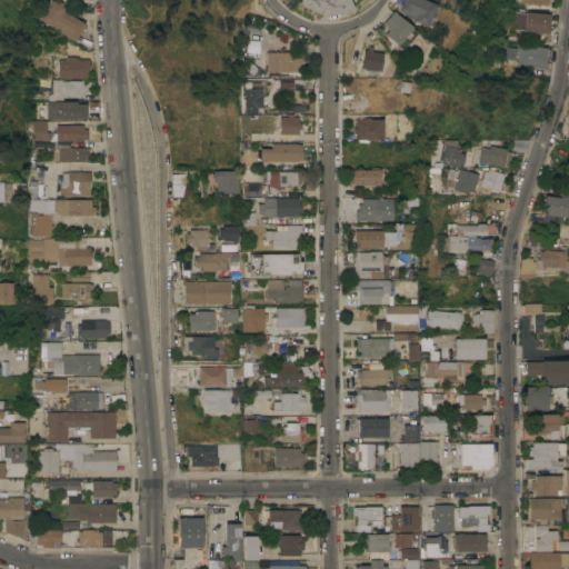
[(40,20),(51,0),(53,0),(58,3),(59,1),(63,3),(62,6),(69,10),(67,12),(86,23),(85,26),(87,27),(82,33),(80,31),(75,41),(40,20)]
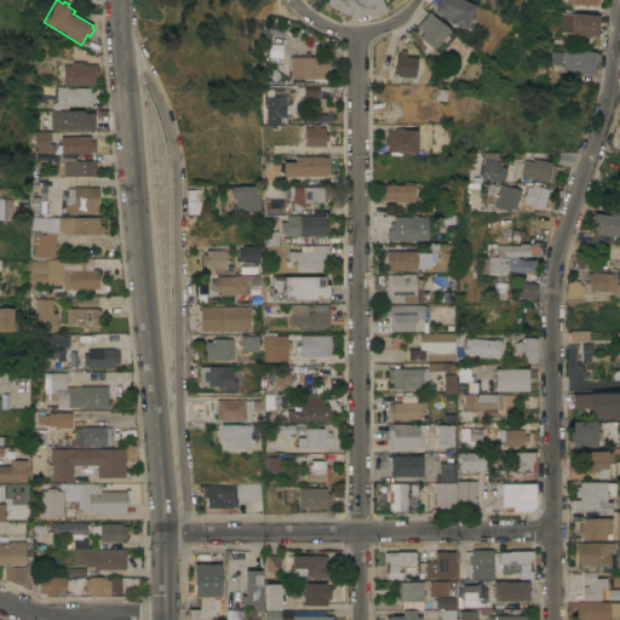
[(382,0),(385,10),(373,15),(350,16),(329,7),(331,5),(326,3),(327,0),(382,0)]
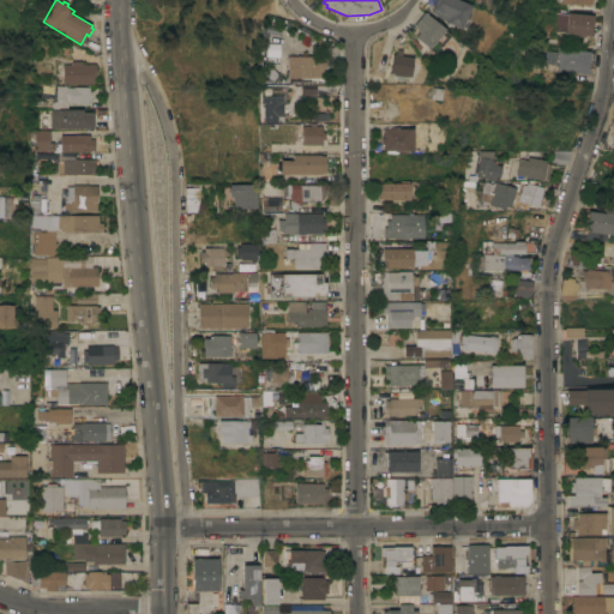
[(459,0),(470,5),(464,18),(468,20),(464,29),(461,28),(459,29),(445,22),(431,12),(434,0),(459,0)]
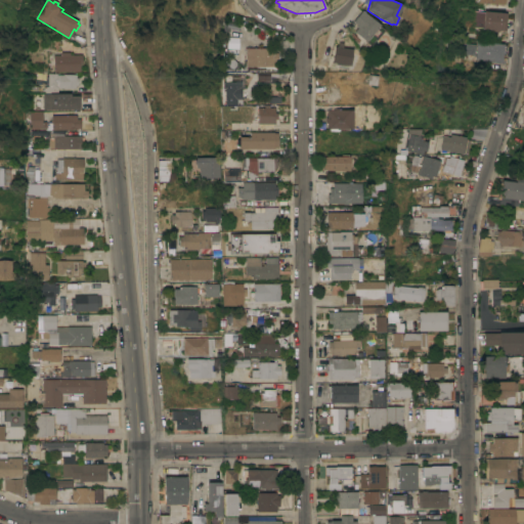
[(380,25),(365,41),(354,32),(357,28),(356,27),(357,25),(352,22),(361,10),(380,25)]
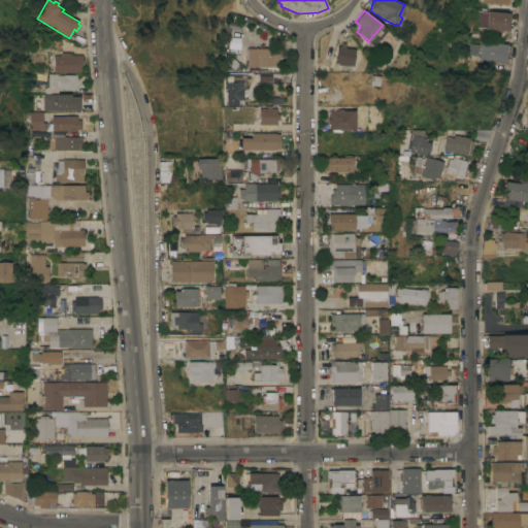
[(510,12),(509,31),(502,30),(502,32),(486,31),(488,10),(510,12)]
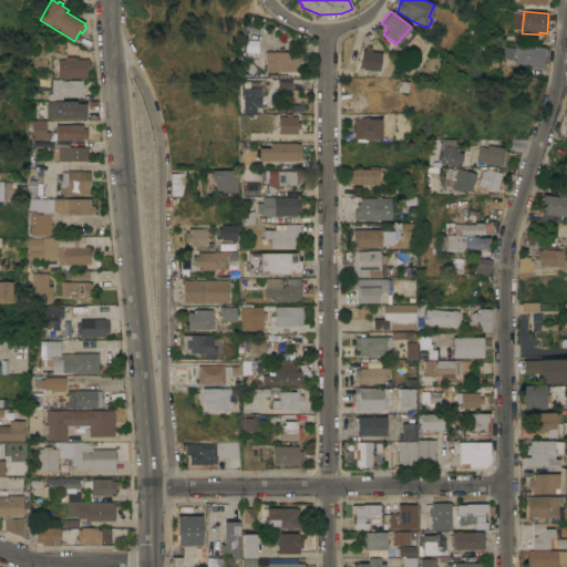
[(515,63),(516,44),(545,48),(548,49),(547,62),(543,61),(543,66),(515,63)]
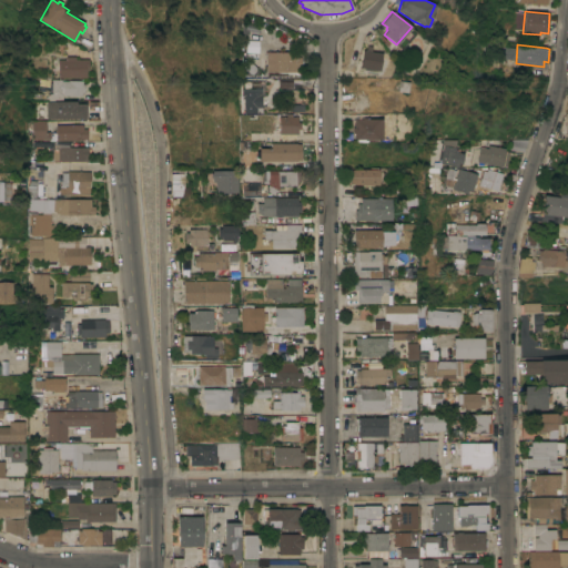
[(513,47),(498,47),(498,63),(513,63),(513,47)]
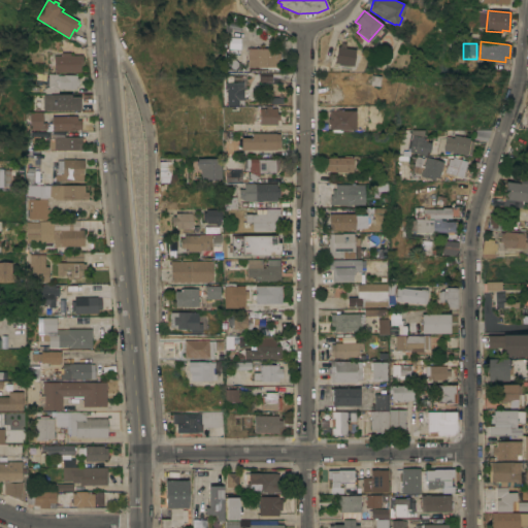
[(355,50),(352,66),(335,63),(337,46),(355,50)]
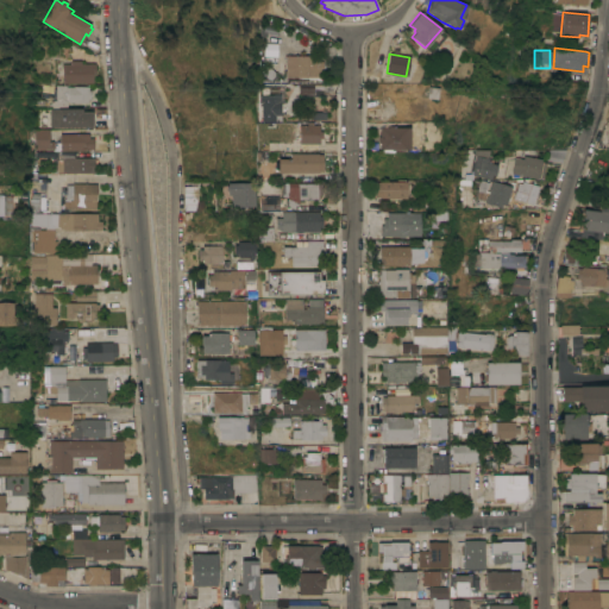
[(319,56),(319,61),(322,61),(322,71),(319,71),(319,77),(284,77),(286,55),(319,56)]
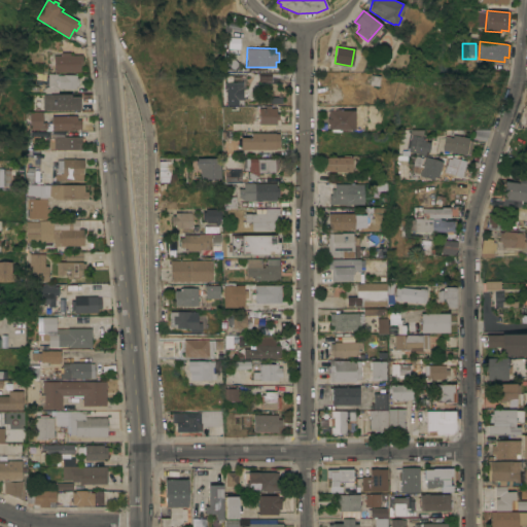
[(62,55),(62,53),(70,53),(71,55),(82,55),(82,65),(80,65),(80,72),(55,72),(55,71),(50,71),(50,66),(55,66),(55,55),(62,55)]
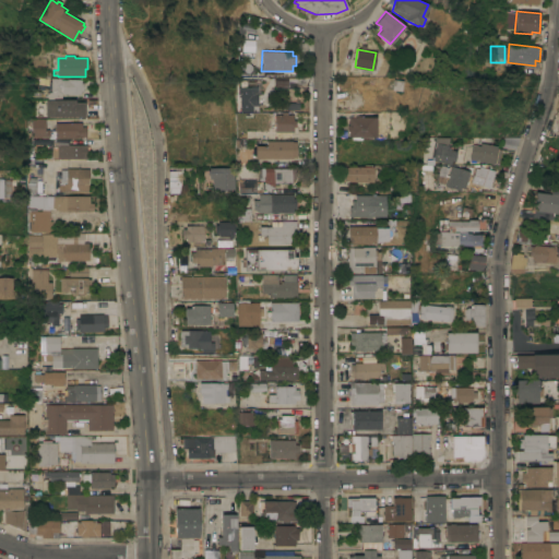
[(62,94),(62,98),(48,98),(48,92),(51,92),(51,78),(62,78),(62,80),(68,80),(68,79),(81,79),(81,83),(84,83),(84,91),(81,91),(81,94),(62,94)]
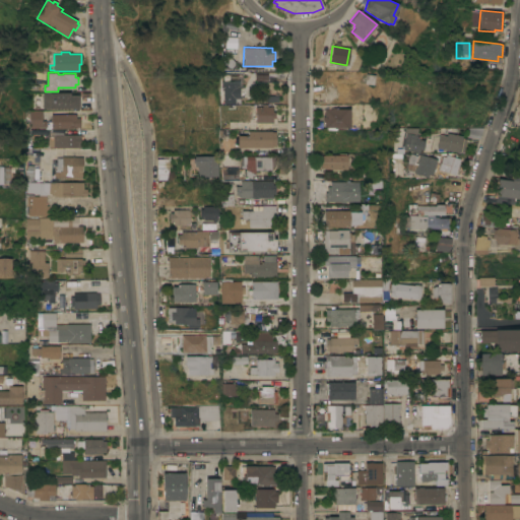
[(222,80),(240,80),(240,104),(222,104),(222,80)]
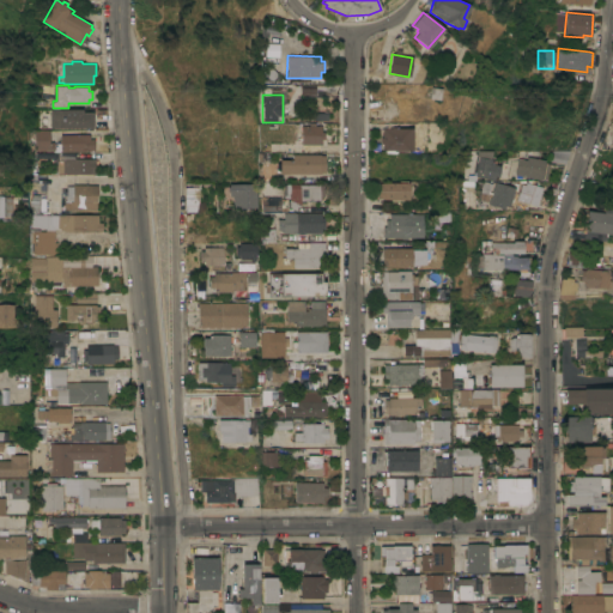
[(92,128),(92,110),(49,109),(49,128),(92,128)]
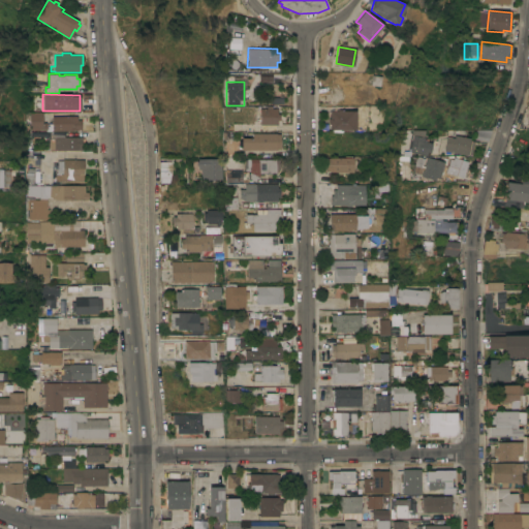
[(260,125),(260,109),(277,109),(277,114),(280,114),(280,120),(277,120),(277,124),(260,125)]
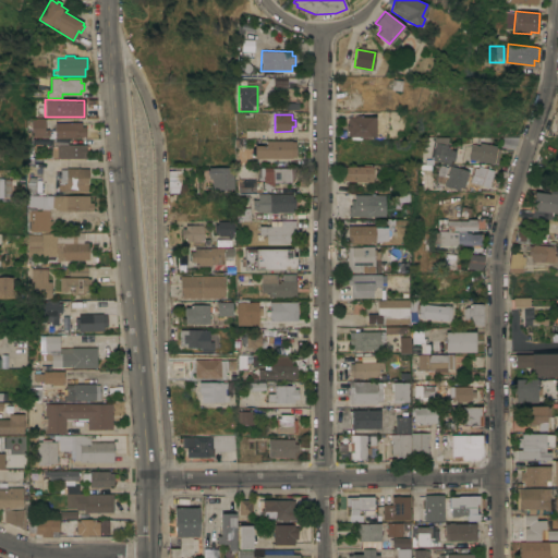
[(356,117),(358,114),(363,116),(363,117),(375,117),(375,137),(348,136),(348,131),(347,131),(347,125),(349,125),(349,117),(356,117)]
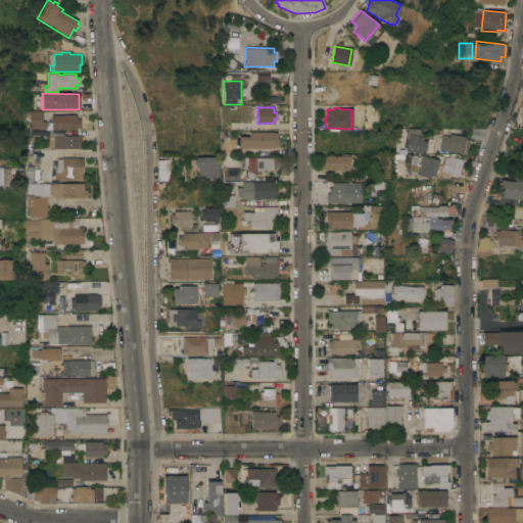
[(30,110),(43,110),(43,121),(47,121),(47,123),(52,123),(52,114),(77,114),(77,119),(81,119),(81,128),(77,128),(77,130),(46,130),(46,129),(30,129),(30,110)]
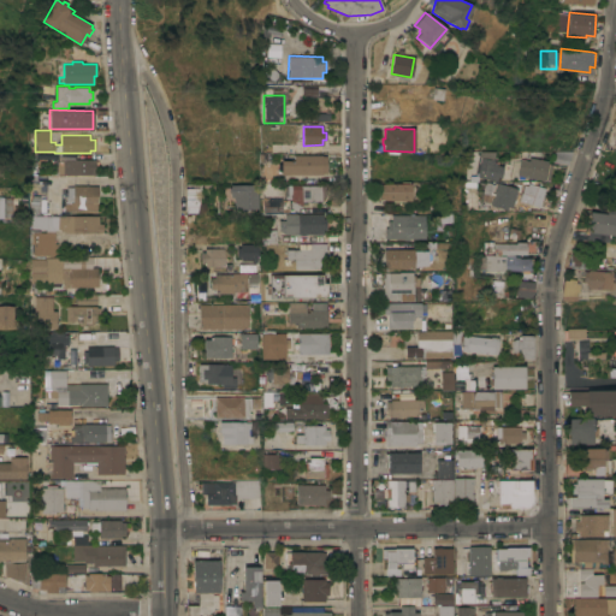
[(573,152),(569,164),(554,161),(557,149),(573,152)]
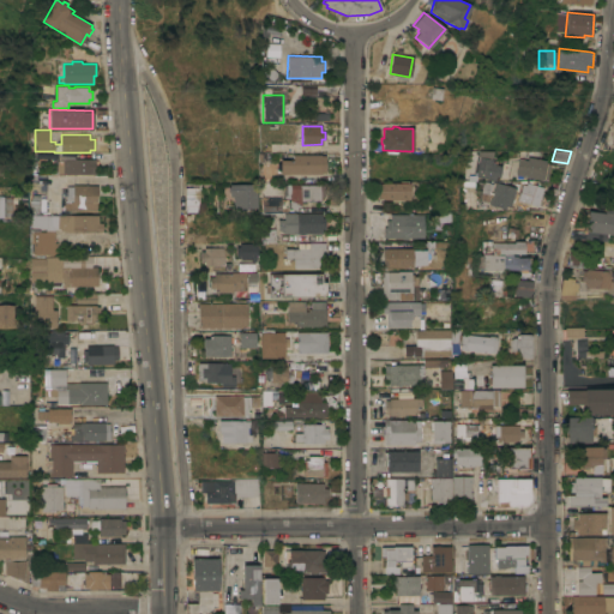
[(474,175),(464,173),(469,150),(477,151),(474,175)]
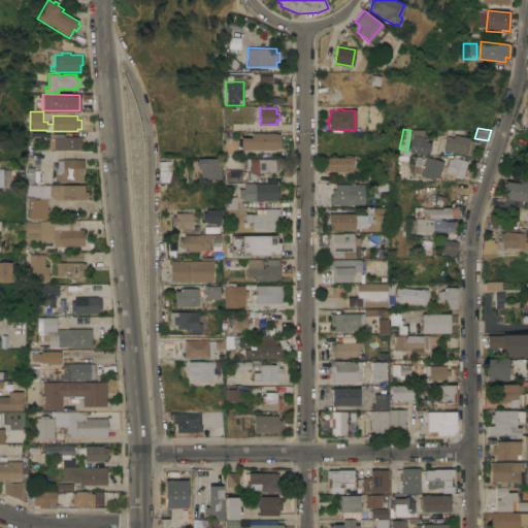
[(408,152),(411,135),(410,135),(413,130),(425,130),(424,137),(428,138),(428,141),(432,142),(430,153),(427,152),(426,155),(408,152)]
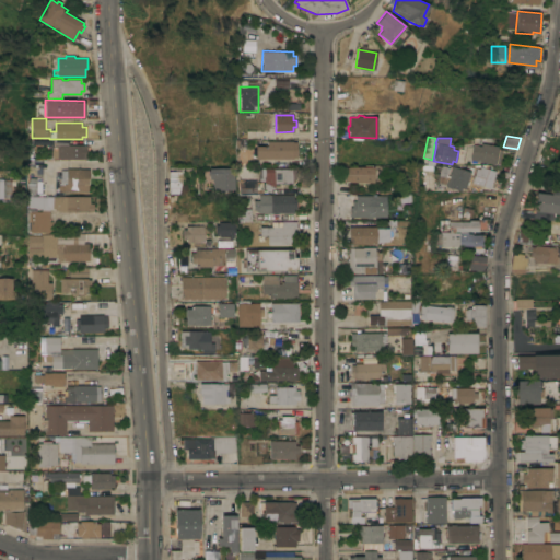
[(293,141),(298,141),(298,158),(293,158),(293,159),(256,159),(256,146),(264,146),(264,147),(267,147),(267,141),(293,141)]
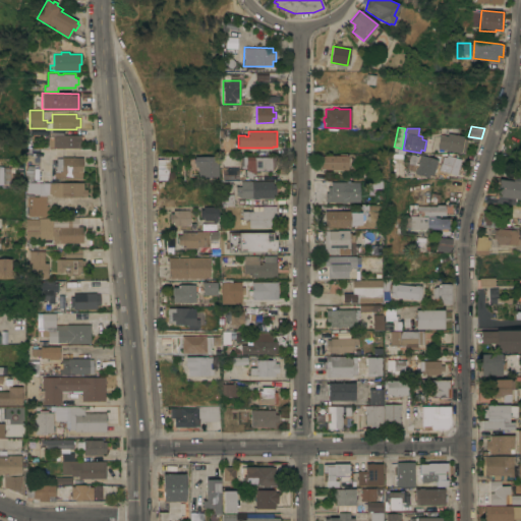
[(438,149),(441,134),(448,135),(448,133),(463,135),(463,138),(468,139),(465,153),(460,152),(460,153),(438,149)]
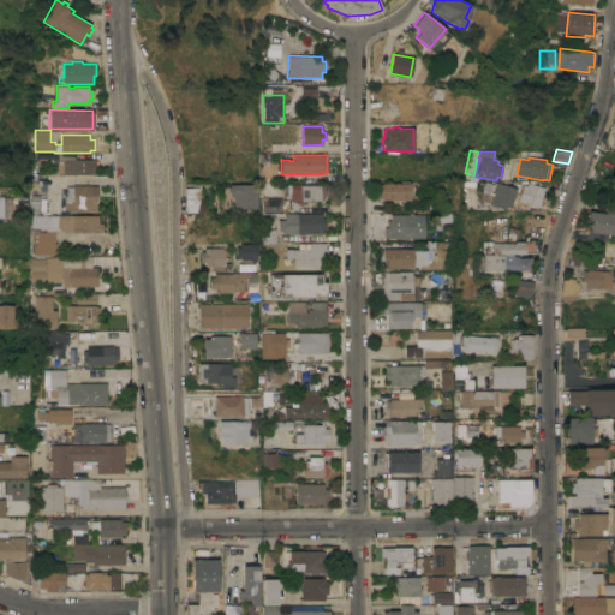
[(96,159),(96,174),(64,174),(58,174),(58,159),(96,159)]
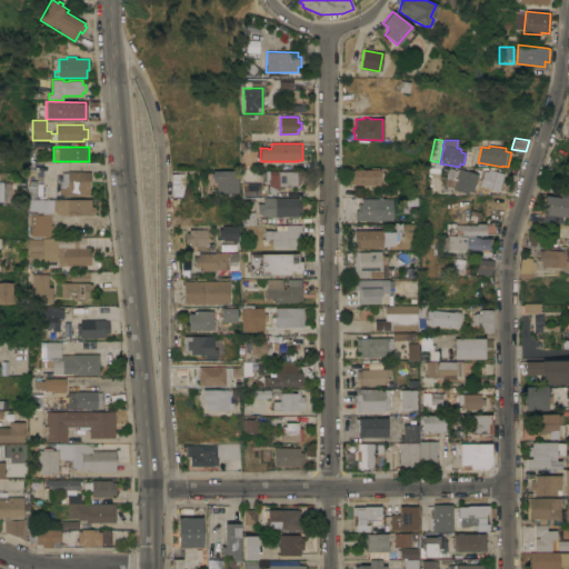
[(427,168),(437,168),(437,177),(427,177),(427,168)]
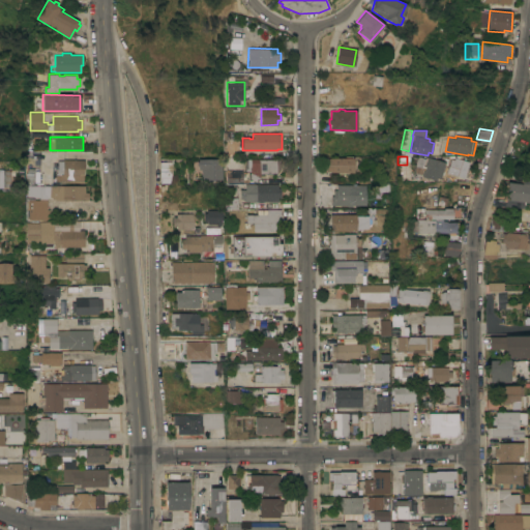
[(469,162),(464,178),(446,172),(452,156),(469,162)]
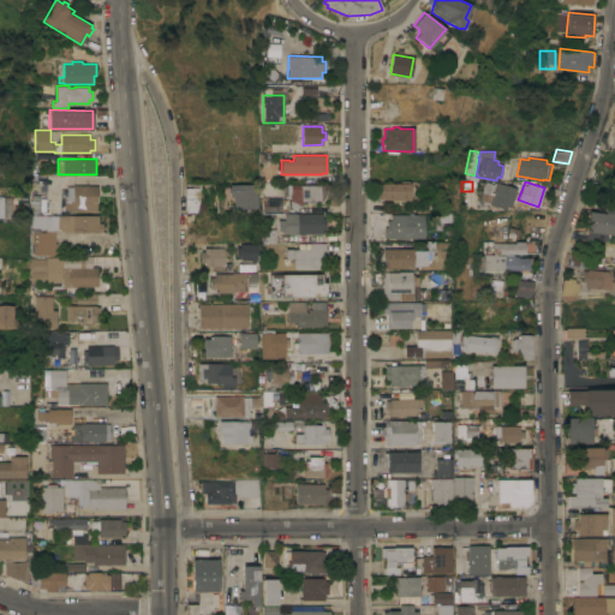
[(410,183),(410,201),(384,199),(380,198),(380,184),(384,184),(384,183),(410,183)]
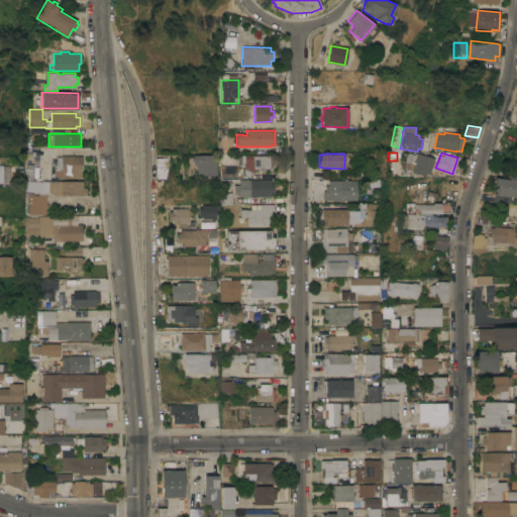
[(434,159),(429,177),(412,172),(418,153),(434,159)]
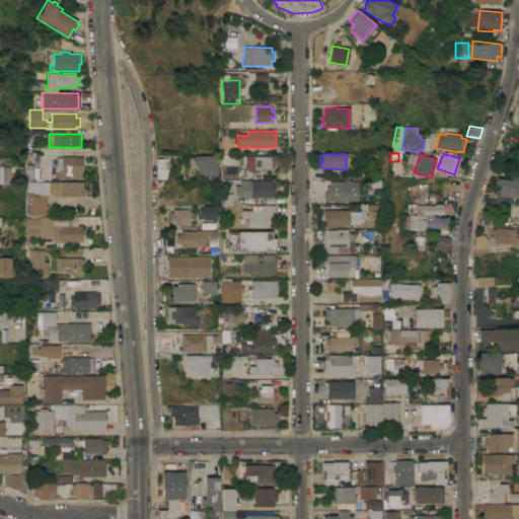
[(218,156),(218,176),(197,175),(197,166),(194,166),(194,164),(194,155),(218,156)]
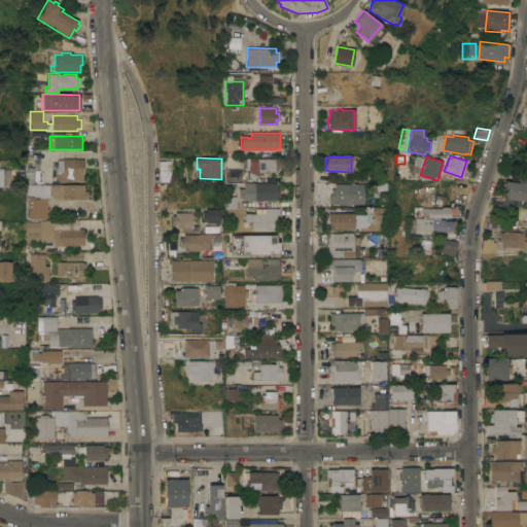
[(83,160),(83,174),(82,174),(82,181),(60,181),(60,173),(63,173),(63,159),(83,160)]
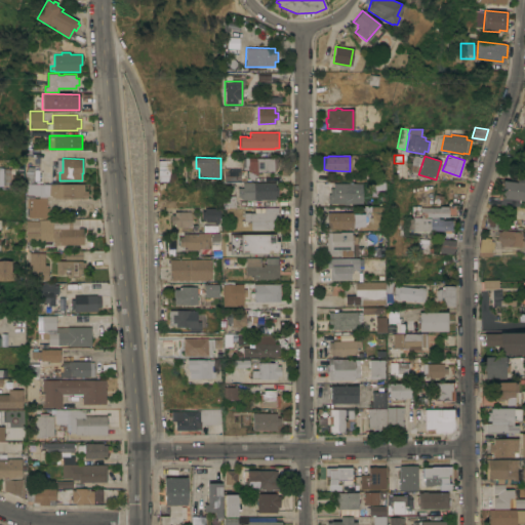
[(278,158),(278,168),(275,168),(275,172),(257,171),(257,174),(254,182),(245,176),(248,169),(242,169),(242,158),(278,158)]
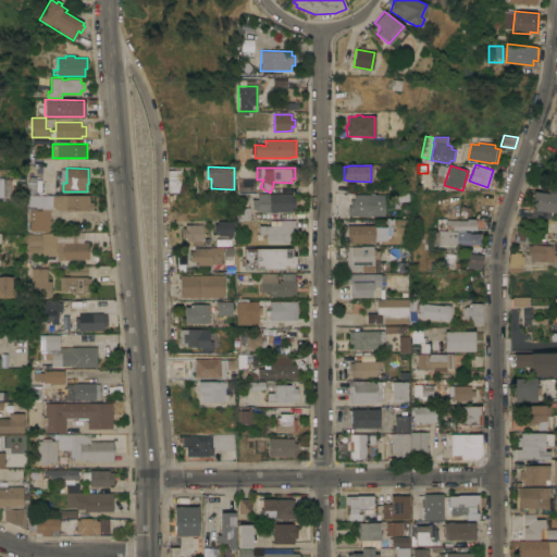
[(169,170),(182,170),(181,192),(169,192),(169,170)]
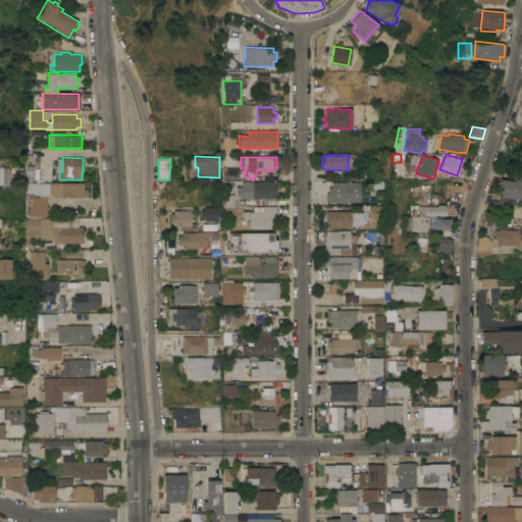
[(0,166),(3,167),(10,168),(10,184),(3,184),(3,185),(0,185),(0,166)]
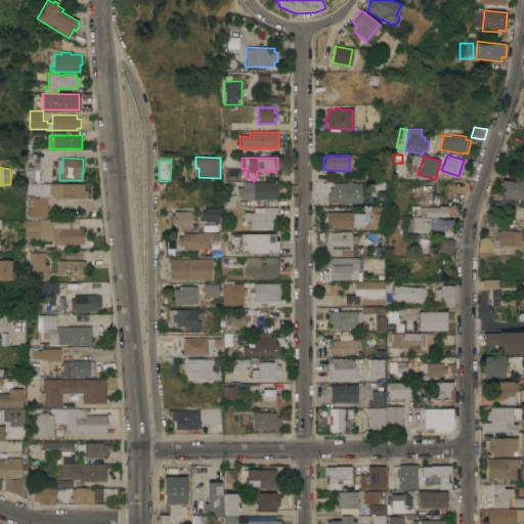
[(241,167),(241,180),(224,180),(223,167),(241,167)]
